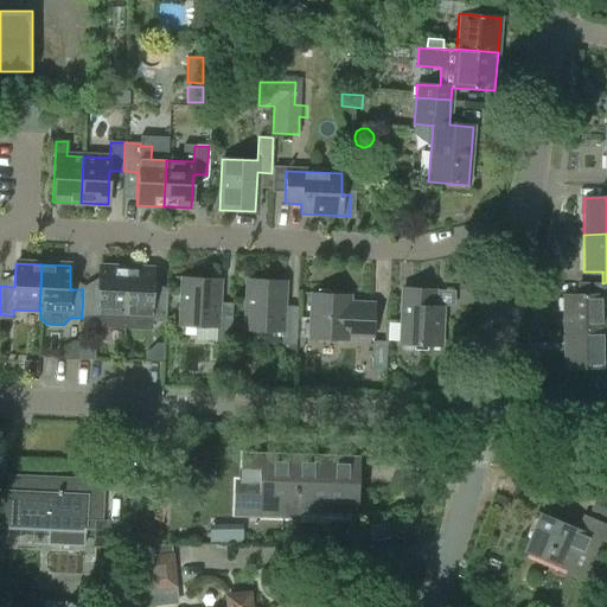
[(82,324),(122,326),(126,268),(98,267),(97,291),(83,289),(82,318),(82,324)]
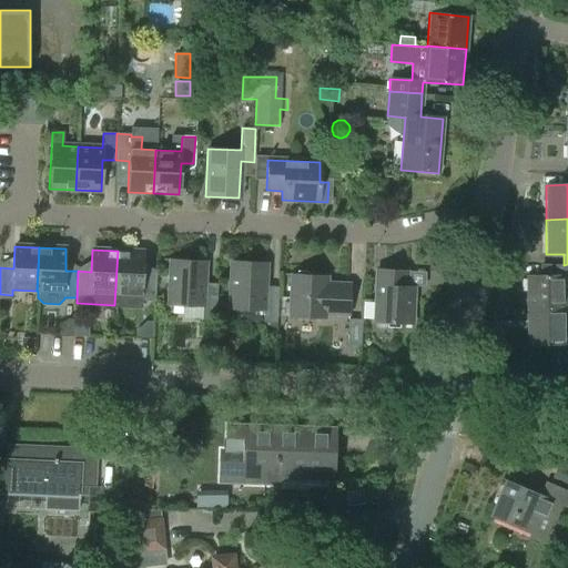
[(118,251),(114,305),(141,306),(141,301),(154,302),(155,275),(143,274),(143,252),(118,251)]
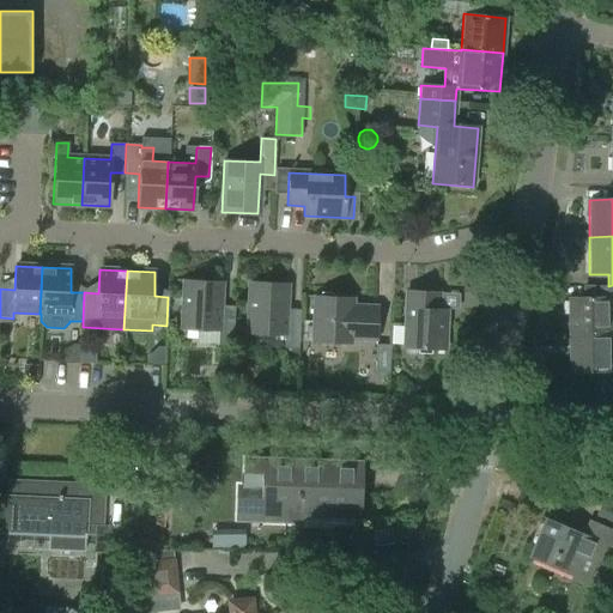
[(182,329),(218,331),(218,345),(232,346),(234,317),(219,316),(222,283),(184,280),(182,329)]
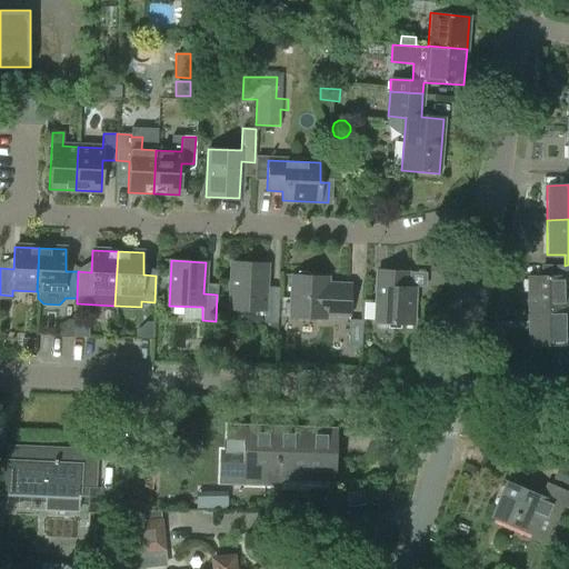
[(263,323),(277,323),(278,297),(265,297),(266,266),(232,263),(230,309),(263,310),(263,323)]
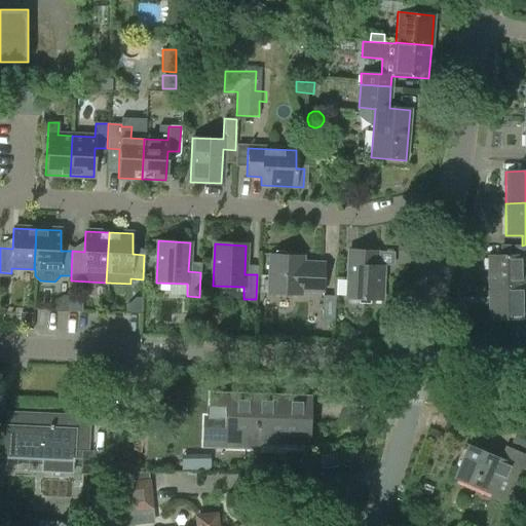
[(395,267),(396,252),(349,250),(347,299),(348,303),(355,304),(358,299),(381,301),(383,266),(395,267)]
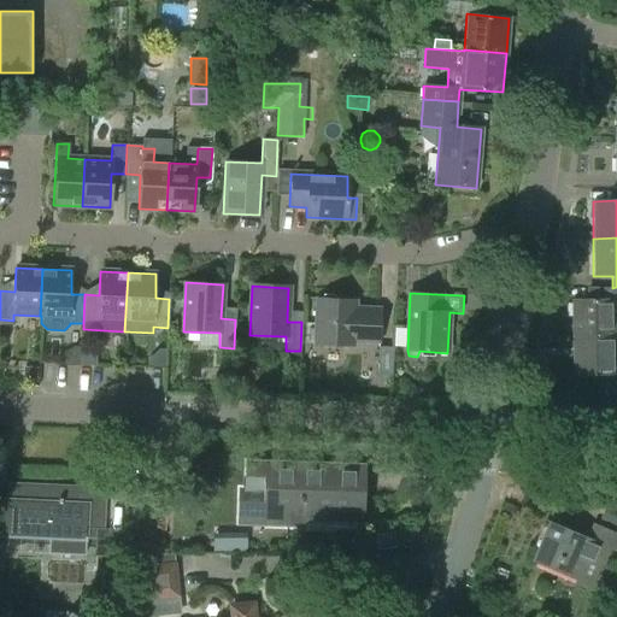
[(315,345),(352,346),(352,340),(378,341),(380,310),(354,309),(354,300),(317,299),(315,345)]
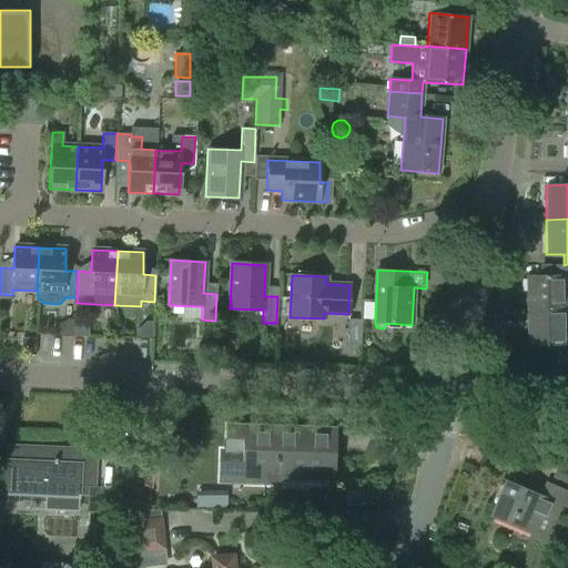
[(525,276),(526,311),(567,310),(567,291),(565,291),(565,276),(525,276)]
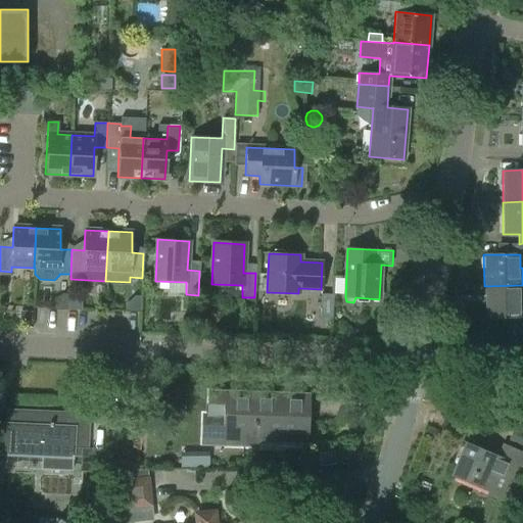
[(522,285),(484,286),(485,319),(520,319),(520,299),(522,298),(522,285)]
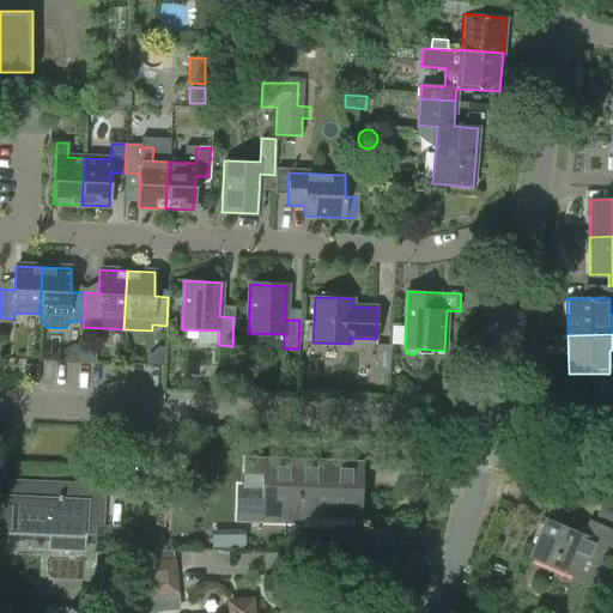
[(375,374),(389,375),(390,346),(376,345),(375,374)]
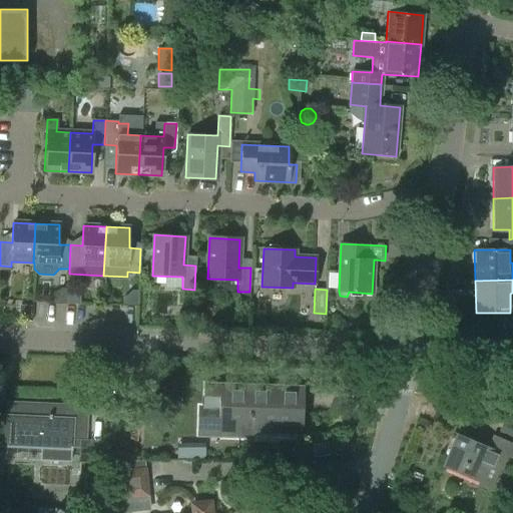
[(66,291),(65,304),(78,304),(78,292),(66,291)]
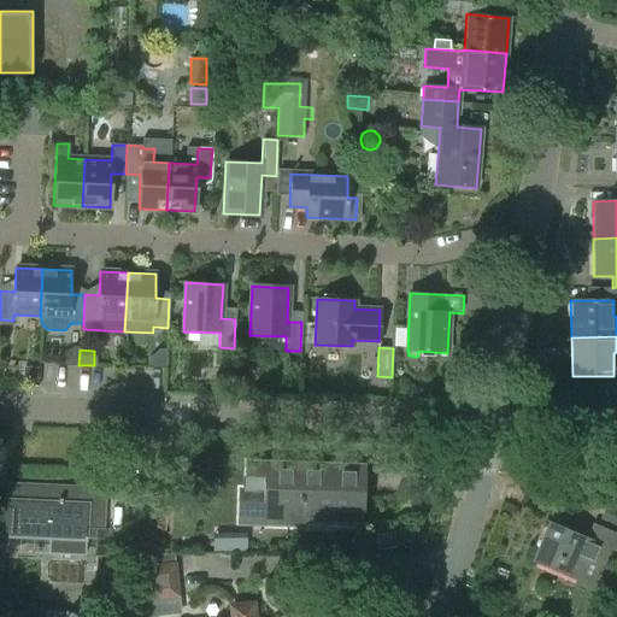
[(36,385),(36,368),(22,366),(22,385),(36,385)]
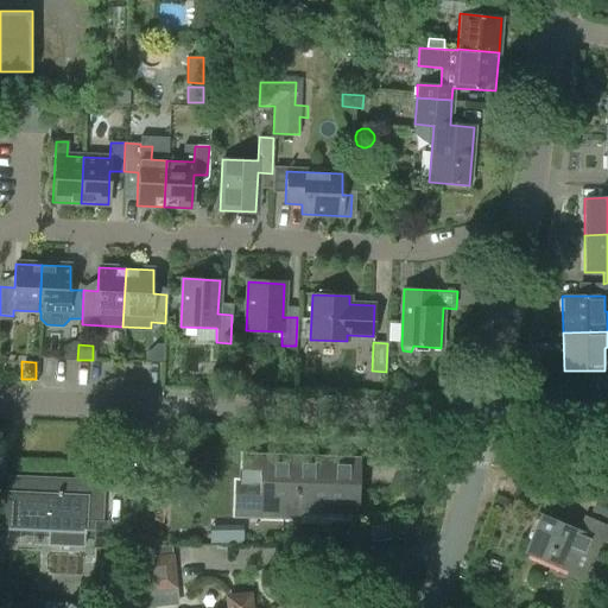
[(235,518),(355,521),(358,460),(244,456),(242,485),(236,485),(235,518)]
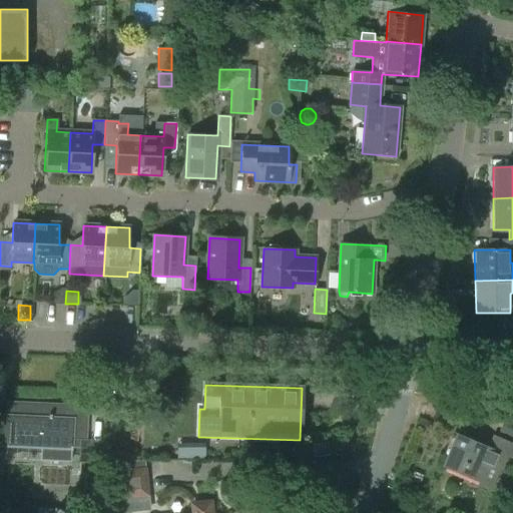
[(41,461),(69,463),(71,447),(83,447),(85,407),(7,403),(6,416),(0,415),(0,446),(41,449),(41,461)]
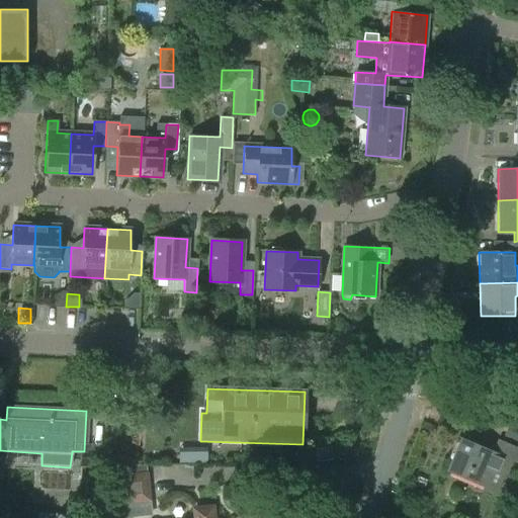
[(517,442),(517,426),(509,422),(503,435),(517,442)]
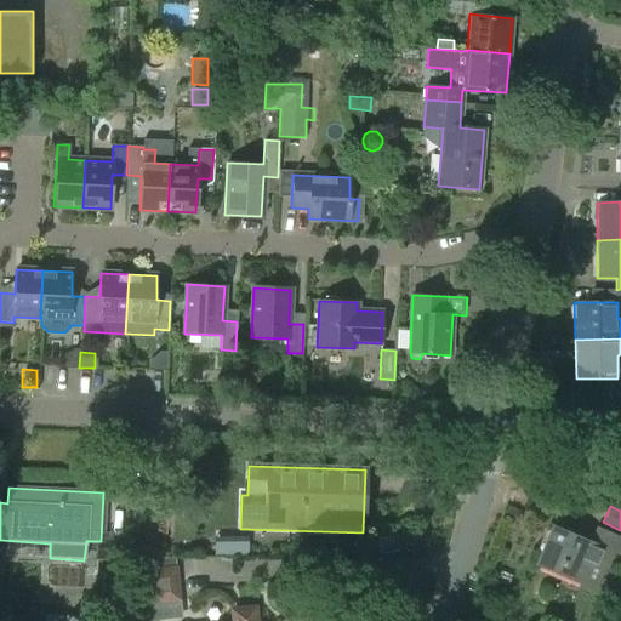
[(166,539),(167,518),(149,518),(148,537),(166,539)]
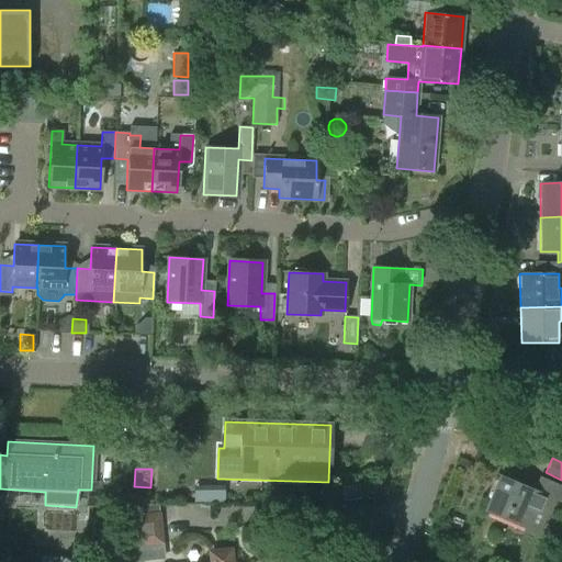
[(561,487),(539,479),(535,491),(499,478),(484,513),(540,536),(555,501),(560,503),(561,497),(561,487)]
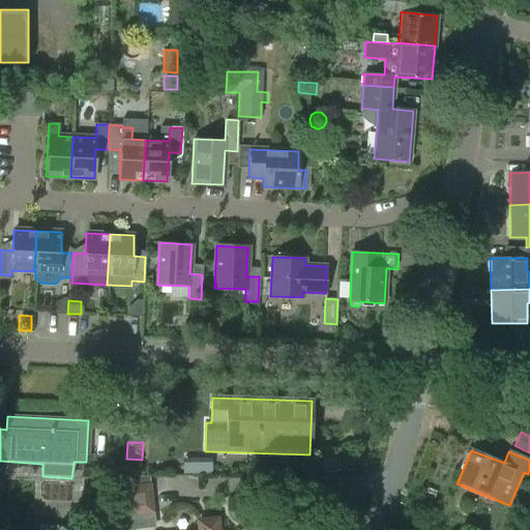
[(123,474),(135,474),(135,465),(122,465),(123,474)]
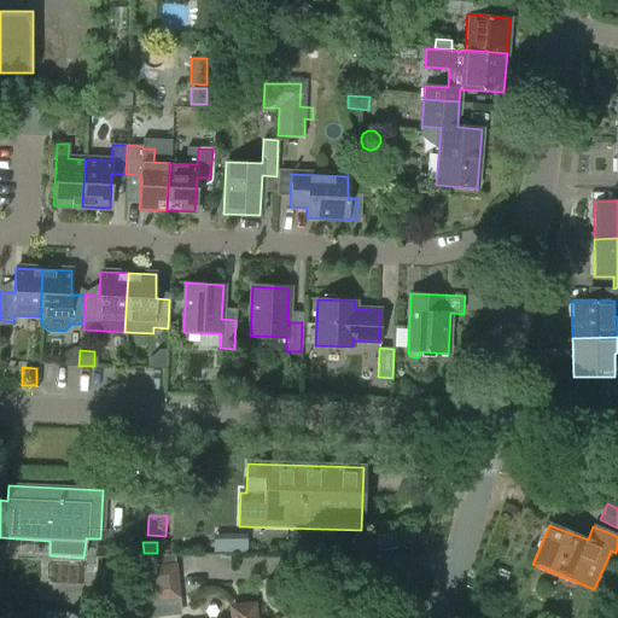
[(98,546),(98,573),(116,573),(117,547),(98,546)]
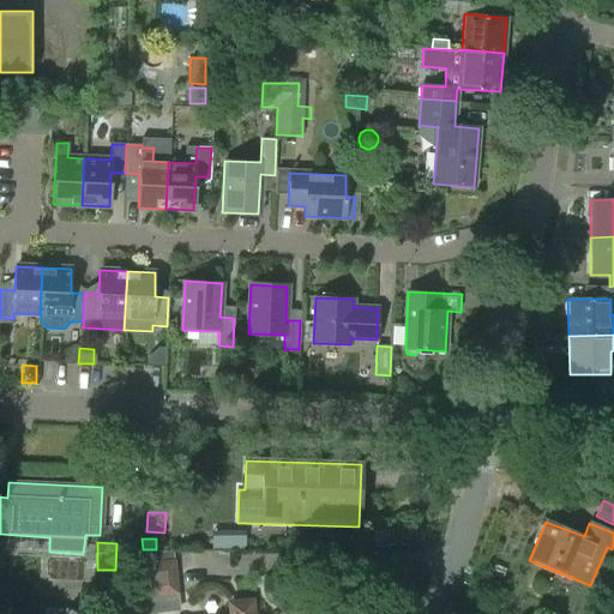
[(142,565),(145,613),(151,613),(181,612),(176,560),(175,560),(174,552),(137,553),(137,565),(142,565)]
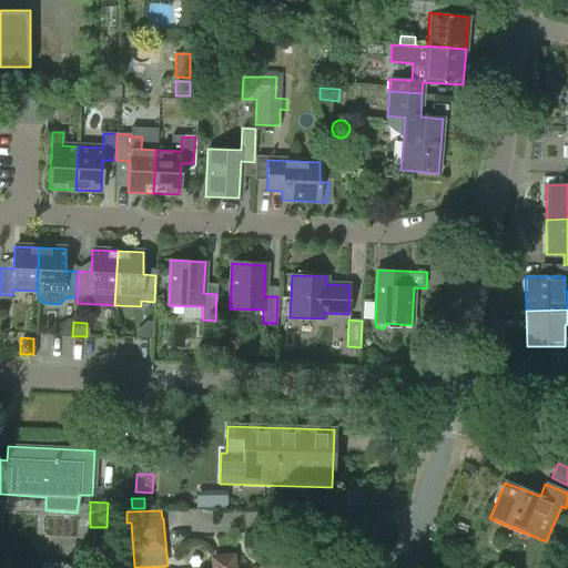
[(213,567),(232,567),(231,557),(213,559),(213,567)]
